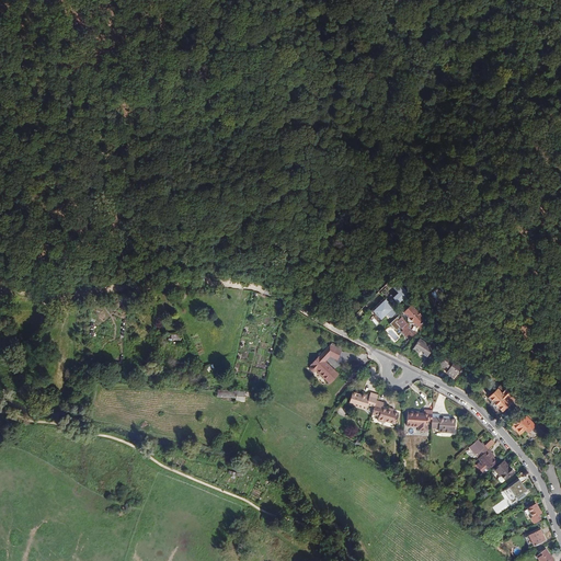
[(402,281),(396,286),(400,292),(395,297),(400,302),(410,293),(403,286),(405,284),(402,281)]
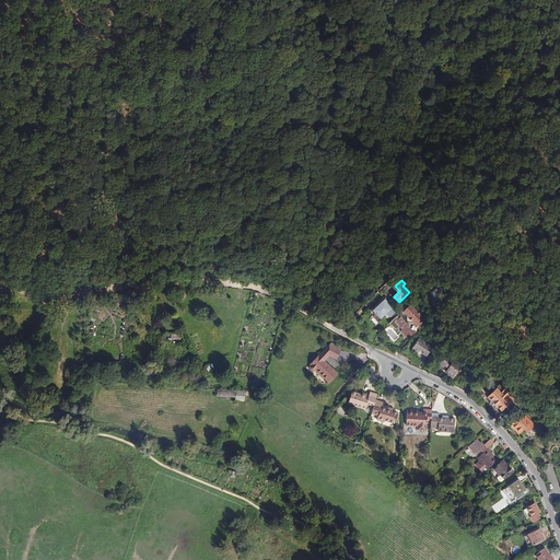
[(392,316),(393,315),(396,312),(397,311),(386,300),(385,301),(384,300),(373,310),(381,318),(387,312),(392,316)]
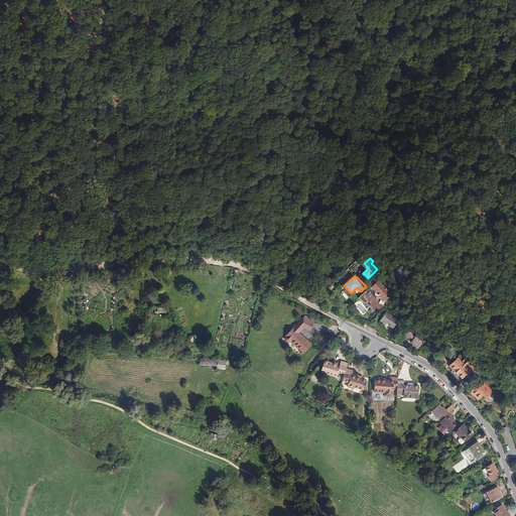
[(379,280),(371,287),(375,291),(375,297),(381,297),(384,300),(391,294),(379,280)]
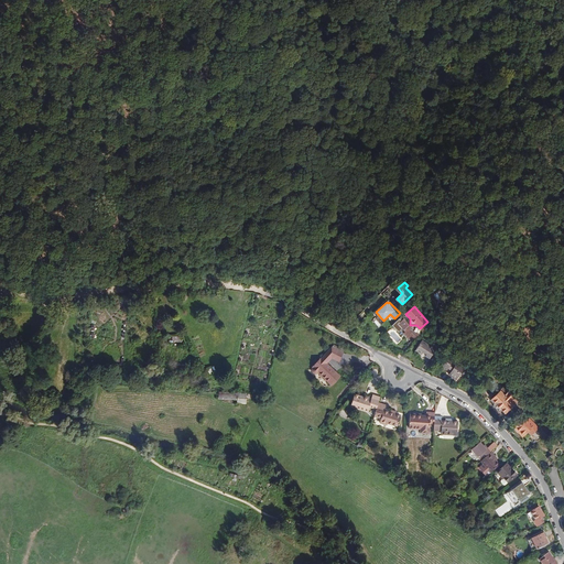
[(420,334),(404,320),(398,324),(403,328),(404,327),(408,331),(404,334),(412,340),(420,334)]
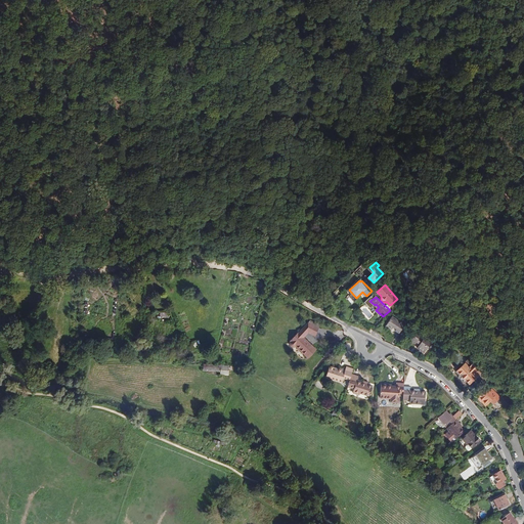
[(392,329),(390,332),(397,336),(404,324),(392,316),(386,325),(392,329)]
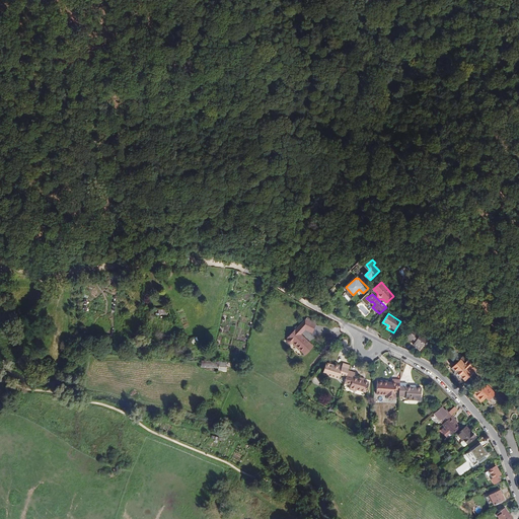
[(299,326),(306,329),(311,331),(314,324),(305,320),(299,326)]
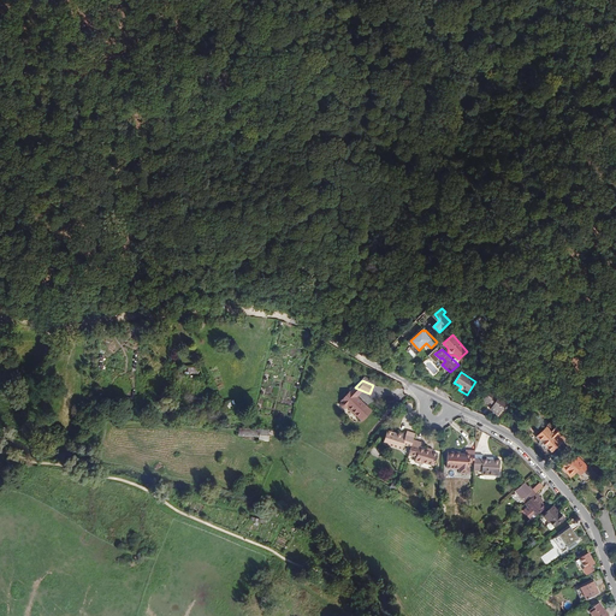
[(425,383),(422,386),(436,394),(438,390),(425,383)]
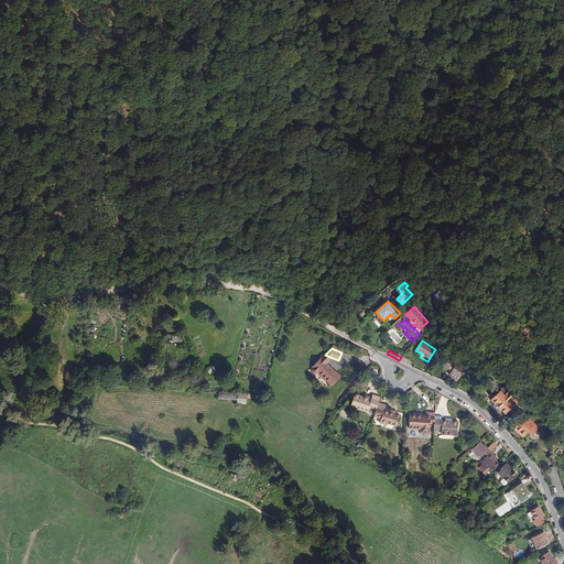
[(453,360),(448,357),(442,367),(451,372),(449,375),(456,379),(458,377),(464,370),(458,367),(461,364),(454,359),(453,360)]
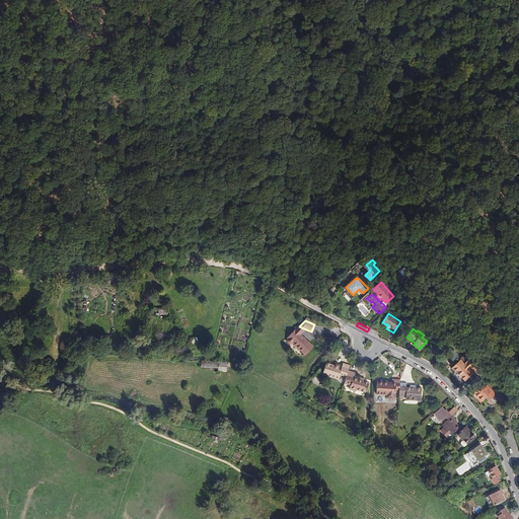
[(312,346),(301,335),(296,329),(287,338),(288,339),(287,342),(288,344),(291,344),(293,343),(304,354),(312,346)]
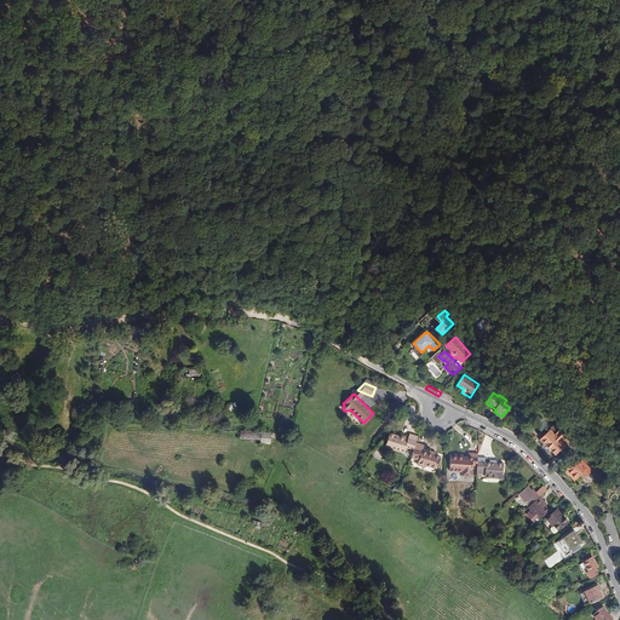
[(459,395),(454,403),(464,408),(468,399),(459,395)]
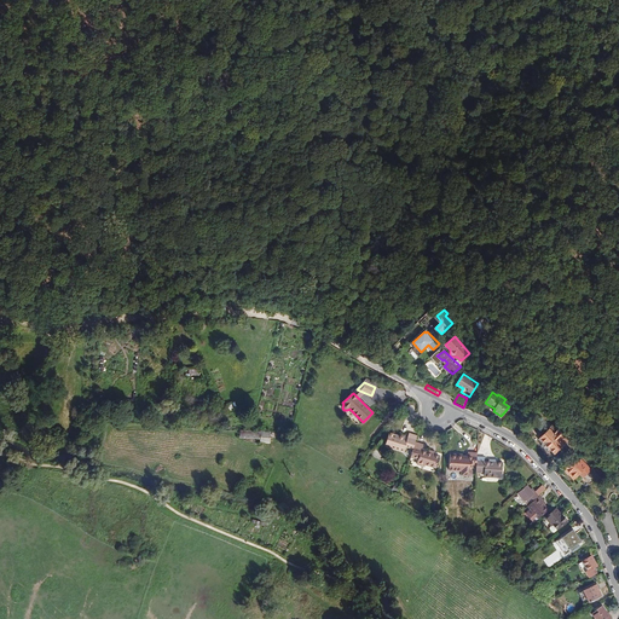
[(474,401),(470,410),(479,414),(482,405),(474,401)]
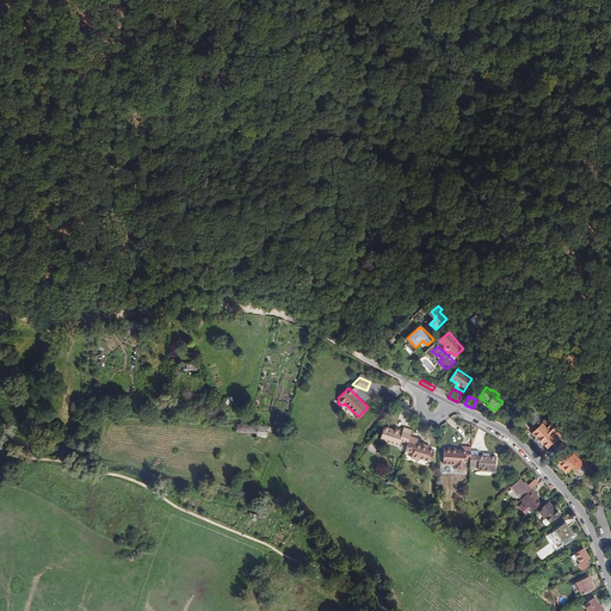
[(508,417),(506,414),(501,412),(495,420),(505,425),(506,423),(508,417)]
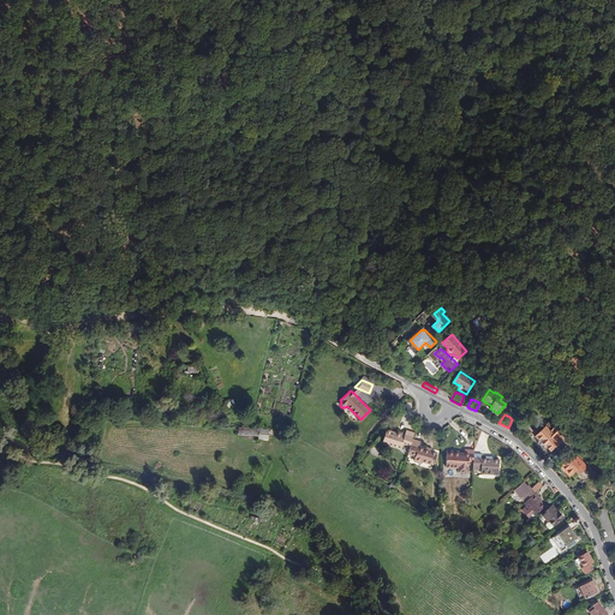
[(549,423),(541,430),(536,435),(550,451),(563,439),(561,435),(567,430),(565,427),(562,429),(557,424),(554,428),(549,423)]
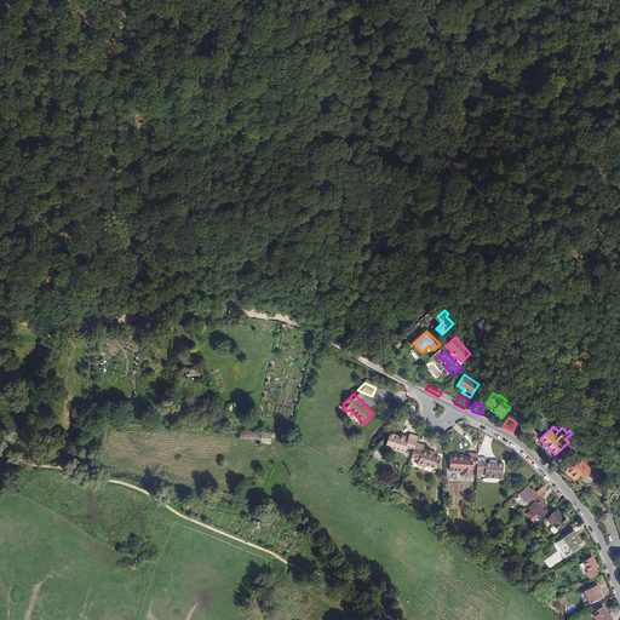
[(540,438),(545,434),(544,432),(539,437),(539,440),(543,445),(543,447),(546,451),(549,451),(554,455),(555,454),(540,438)]
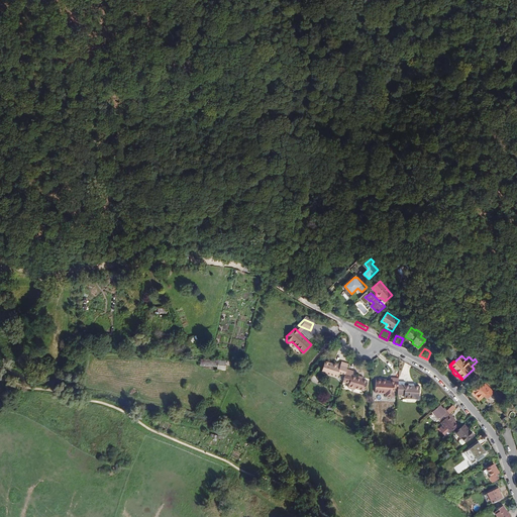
[(338,374),(345,376),(347,370),(348,365),(342,363),(341,365),(340,368),(336,367),(337,366),(334,365),(325,362),(322,371),(326,372),(325,374),(337,378),(338,374)]
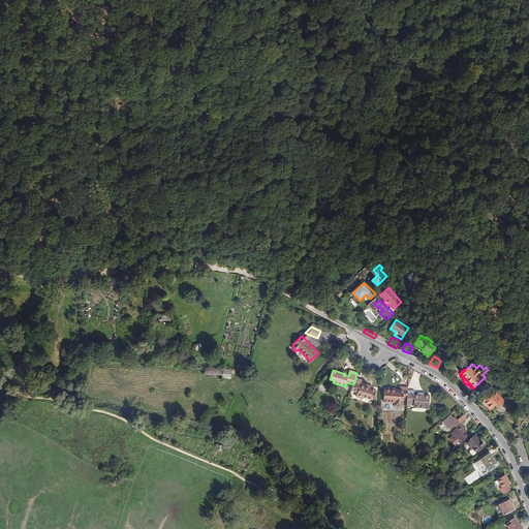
[(353,384),(351,390),(358,392),(356,397),(363,399),(364,397),(373,400),(376,390),(372,389),(366,386),(361,385),(362,380),(355,378),(353,384)]
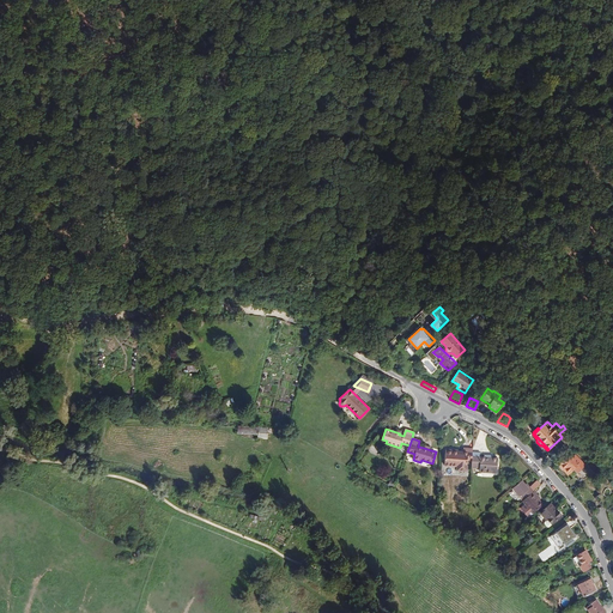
[(473,453),(473,449),(463,449),(463,451),(459,450),(457,454),(454,454),(454,450),(445,450),(445,466),(457,466),(457,471),(467,471),(468,461),(472,461),(473,453)]
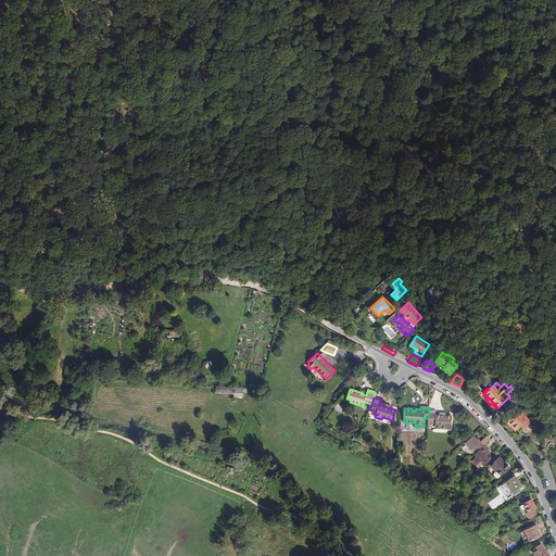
[(428,418),(428,425),(436,425),(436,428),(451,429),(452,416),(446,416),(444,415),(444,417),(441,417),(441,415),(440,415),(436,415),(436,412),(429,411),(428,418)]
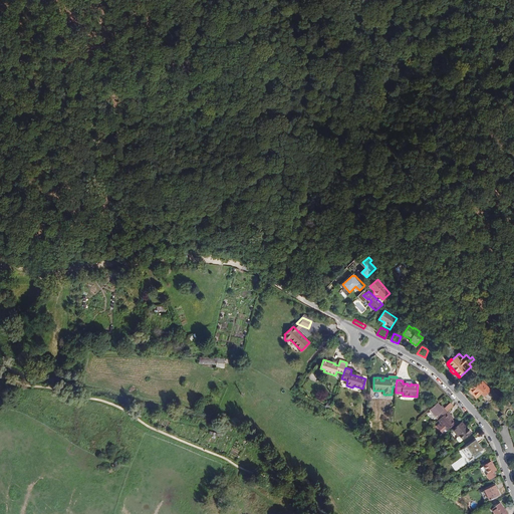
[(484,390),(479,384),(477,382),(469,391),(476,398),(480,395),(481,393),(484,390)]
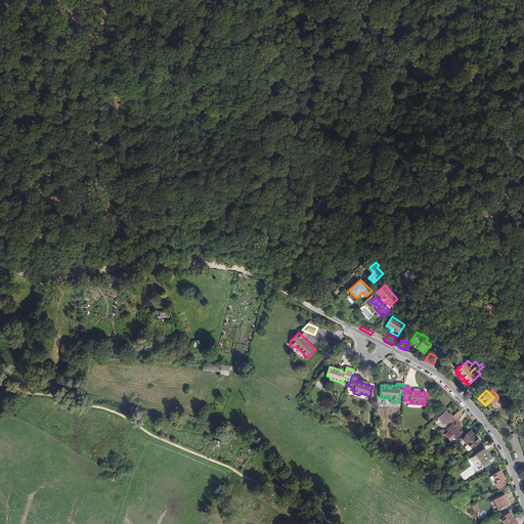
[(496,394),(493,397),(490,400),(492,402),(491,403),(495,408),(494,409),(497,411),(503,405),(497,399),(499,397),(496,394)]
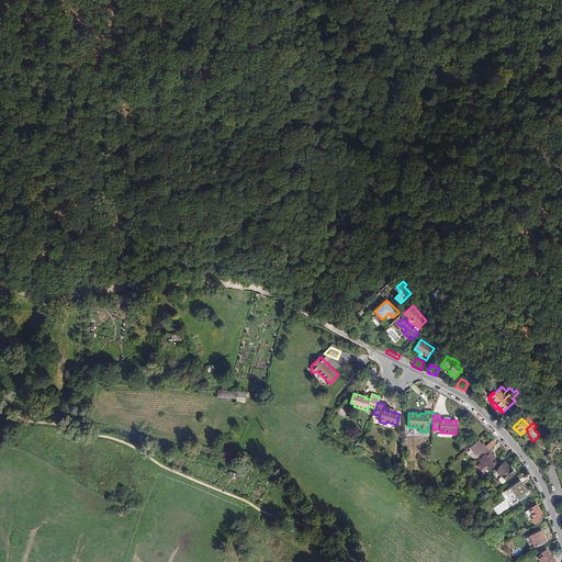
[(478,440),(470,448),(476,456),(478,454),(481,458),(490,450),(486,447),(485,448),(482,445),(478,440)]
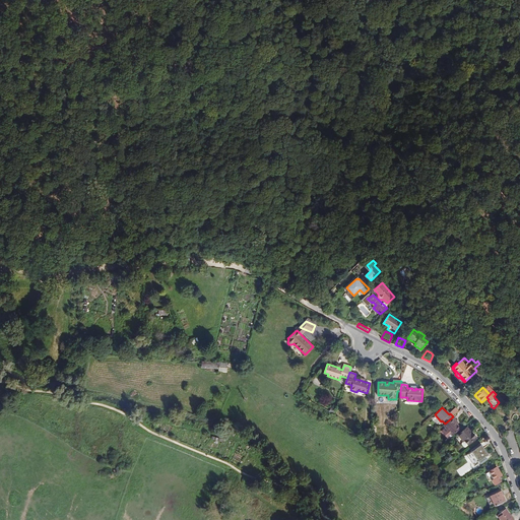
[(512,429),(519,419),(519,416),(512,409),(505,415),(508,418),(505,423),(512,429)]
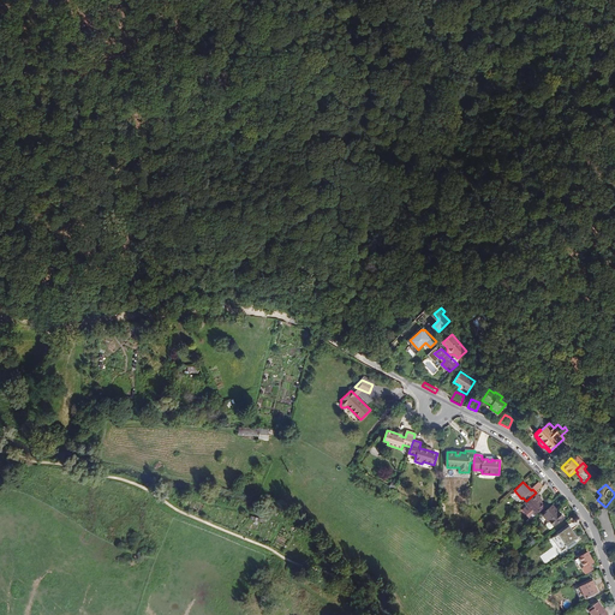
[(526,501),(525,503),(520,509),(529,519),(535,514),(536,515),(544,508),(541,503),(538,500),(539,497),(536,493),(526,501)]
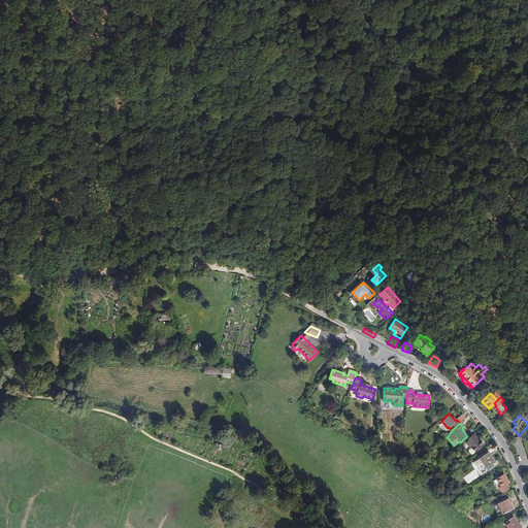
[(485,444),(481,439),(479,440),(473,435),(466,441),(471,448),(472,448),(470,450),(473,453),(474,452),(475,452),(485,444)]
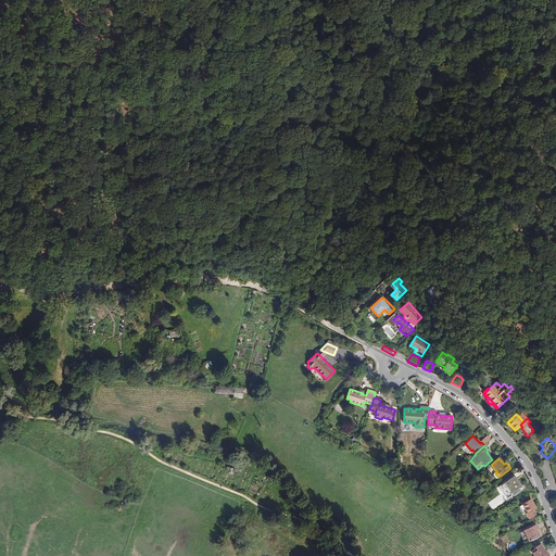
[(505,482),(513,493),(522,485),(515,476),(505,482)]
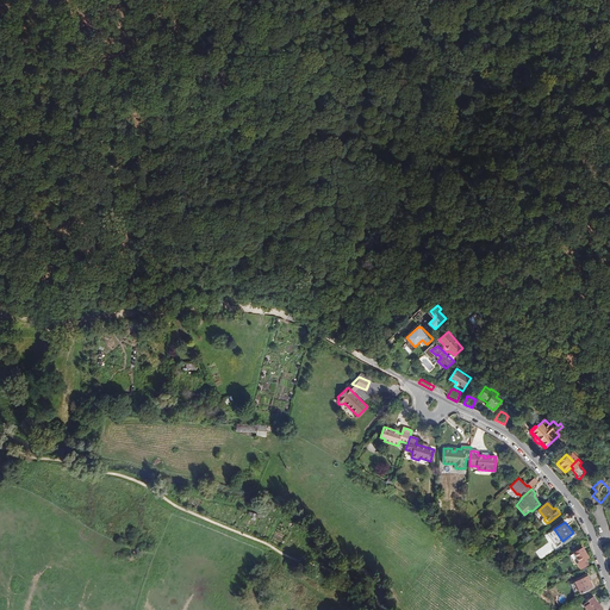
[(560,542),(562,541),(554,529),(552,530),(560,542)]
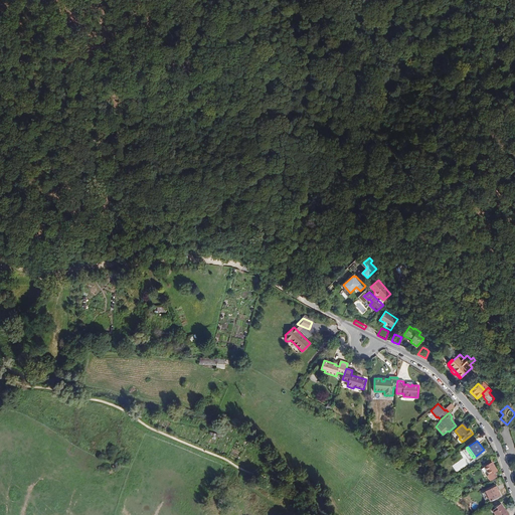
[(490,475),(498,471),(493,463),(486,467),(490,475)]
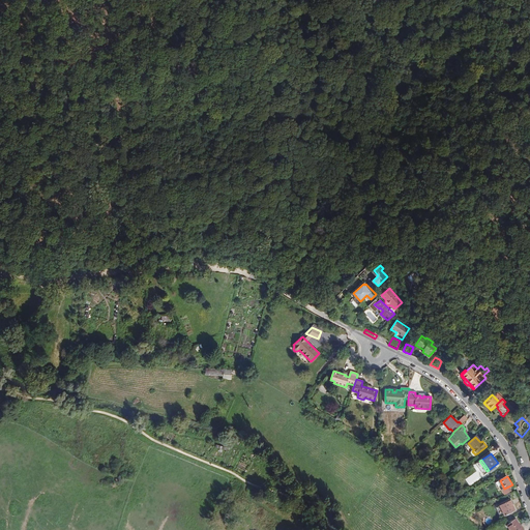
[(504,514),(516,509),(511,501),(500,506),(504,514)]
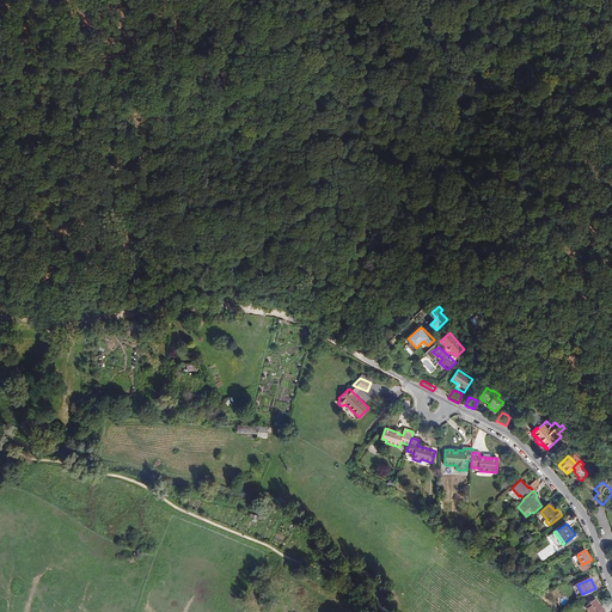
[(604,611),(595,600),(585,607),(588,611),(604,611)]
